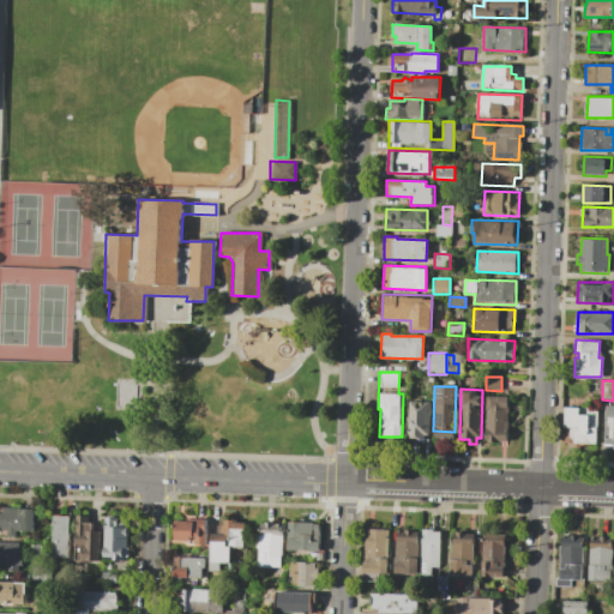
[(487,396),(507,397),(506,441),(485,440),(487,396)]
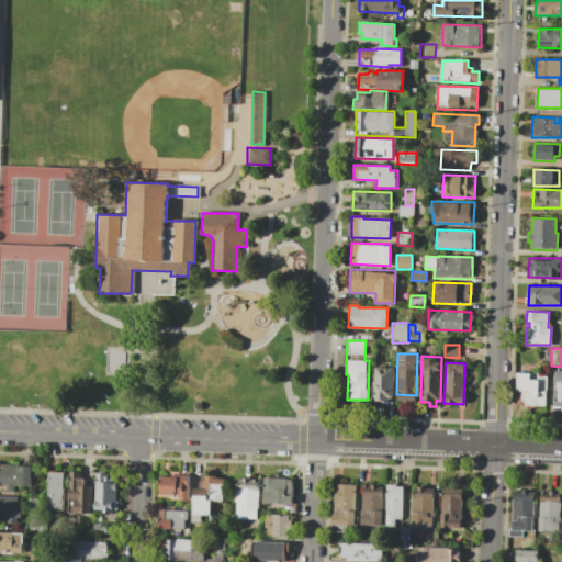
[(375,366),(393,367),(392,397),(388,396),(388,402),(373,401),(375,366)]
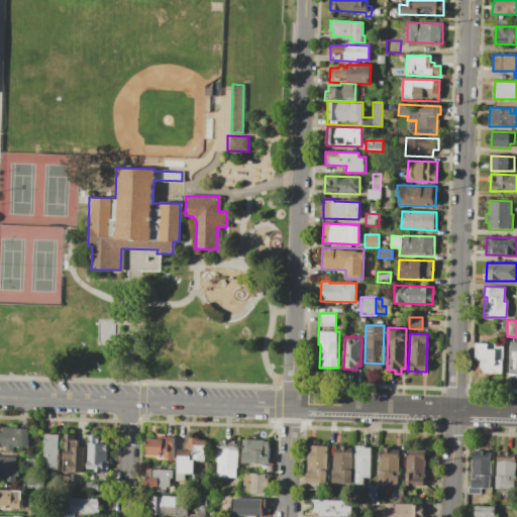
[(516,341),(508,341),(507,376),(516,376),(516,341)]
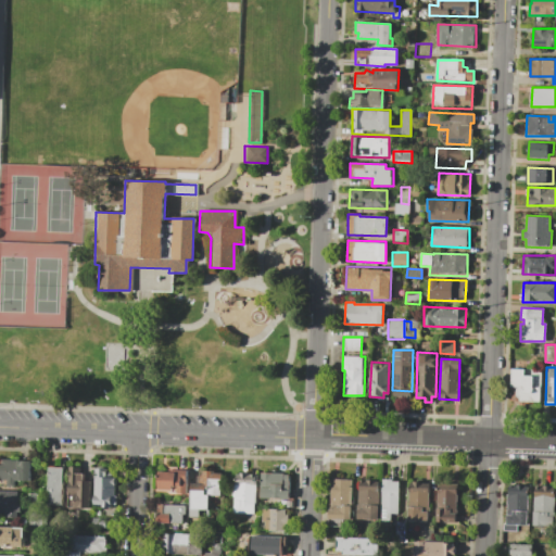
[(513,368),(541,369),(540,402),(512,401),(513,368)]
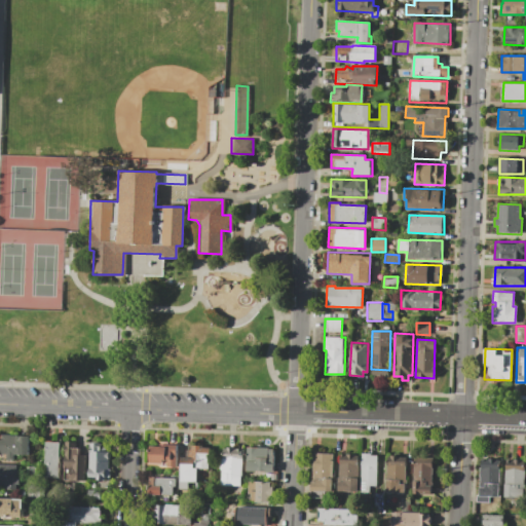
[(0,439),(1,439),(1,435),(30,436),(29,455),(13,454),(13,460),(7,460),(7,454),(0,454),(0,439)]
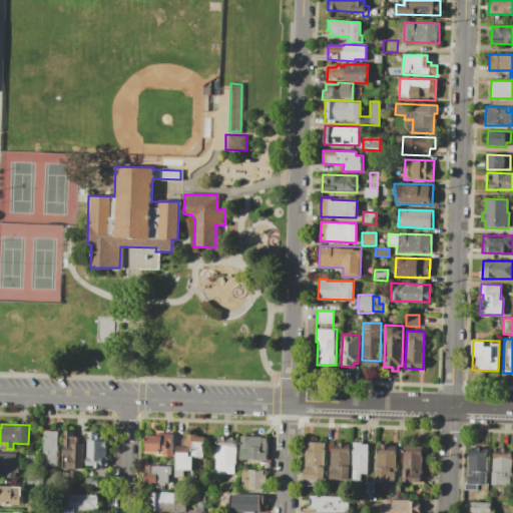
[(45,431),(59,431),(58,466),(44,466),(45,431)]
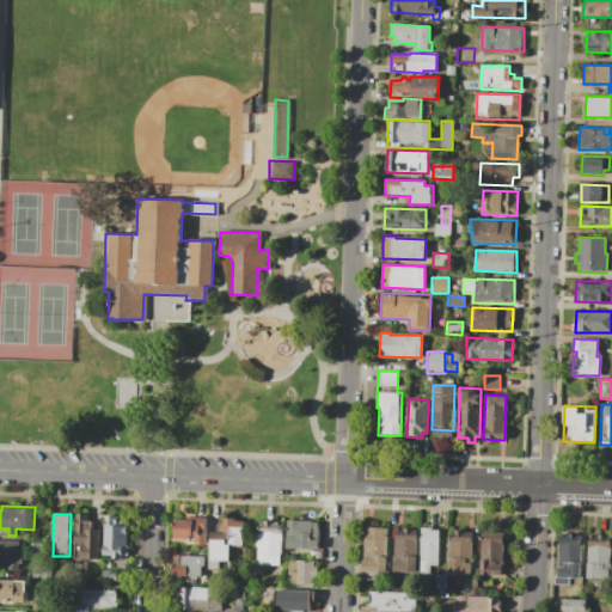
[(75,514),(89,514),(89,520),(93,520),(93,530),(99,530),(99,558),(74,558),(75,514)]
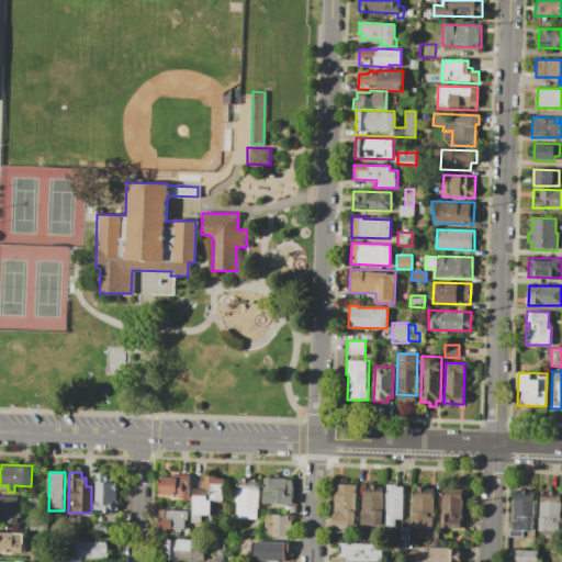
[(96,474),(108,474),(108,483),(119,483),(117,512),(94,510),(96,474)]
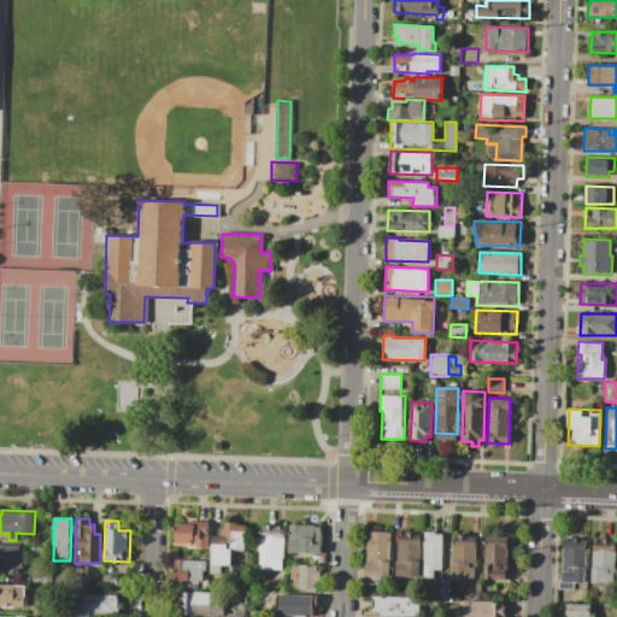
[(176,523),(195,524),(195,521),(206,521),(206,547),(176,547),(176,523)]
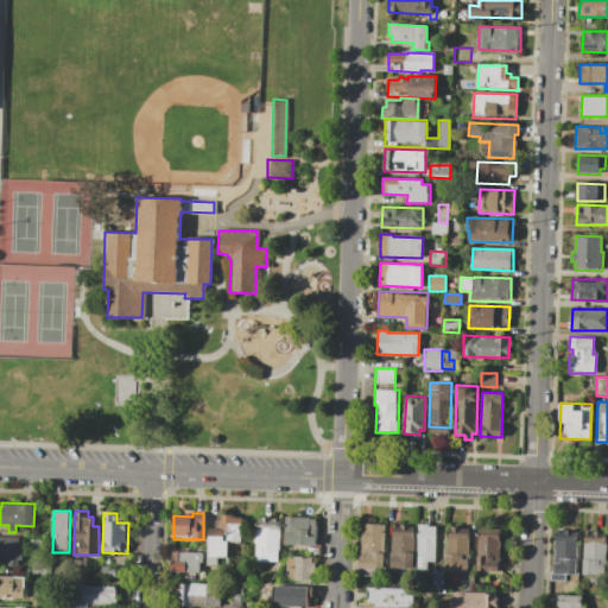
[(208,530),(215,530),(215,521),(222,521),(222,515),(234,517),(234,518),(242,518),(242,542),(228,542),(228,558),(219,557),(219,565),(207,565),(208,530)]
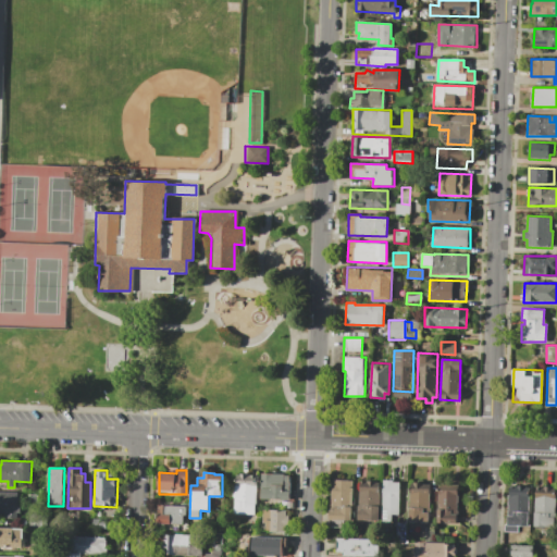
[(237,474),(240,475),(240,473),(248,473),(248,475),(257,475),(256,515),(236,514),(236,498),(234,498),(234,487),(236,487),(237,474)]
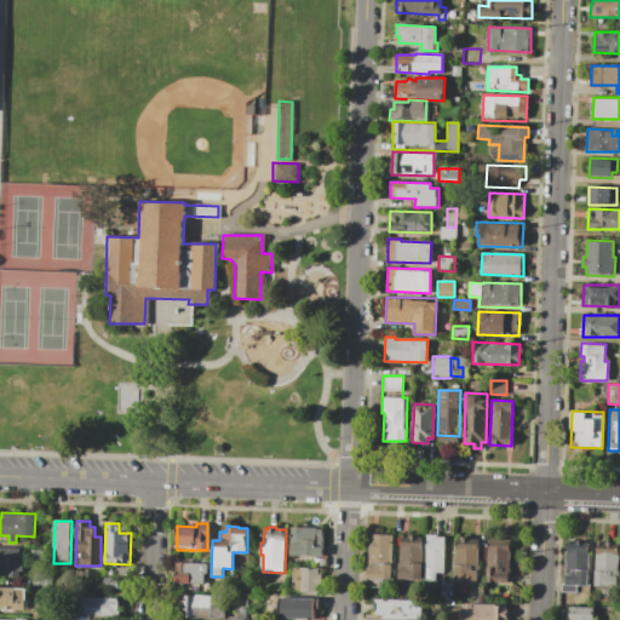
[(291,527),(325,528),(323,556),(291,555),(291,527)]
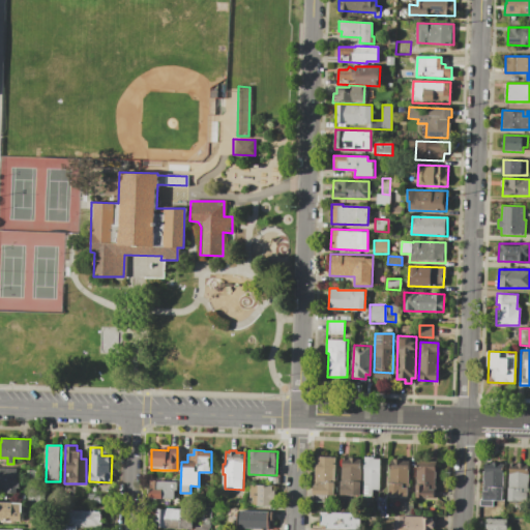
[(316,457),(337,457),(336,496),(328,495),(328,501),(314,500),(316,457)]
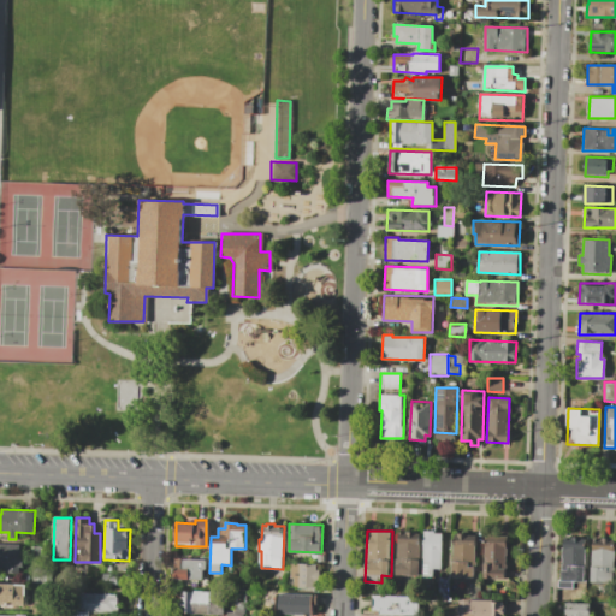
[(400,531),(421,532),(420,578),(397,576),(400,531)]
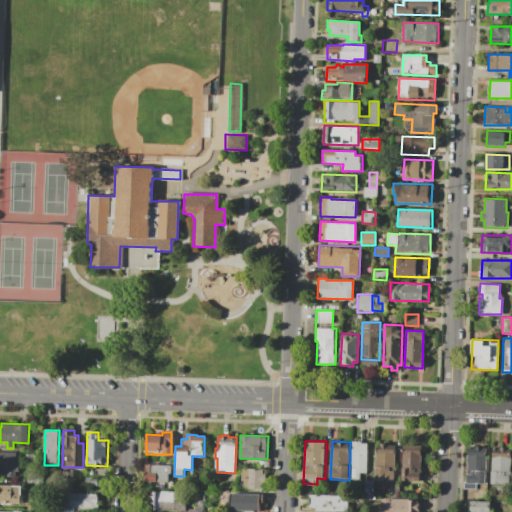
[(353,441),(361,442),(361,443),(370,444),(369,480),(352,479),(353,441)]
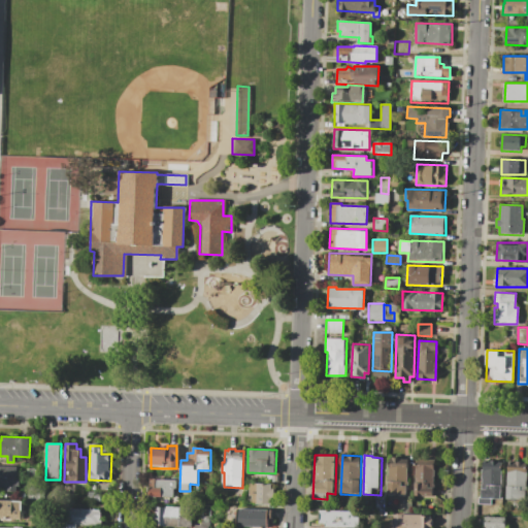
[(390,457),(409,458),(408,495),(389,494),(390,457)]
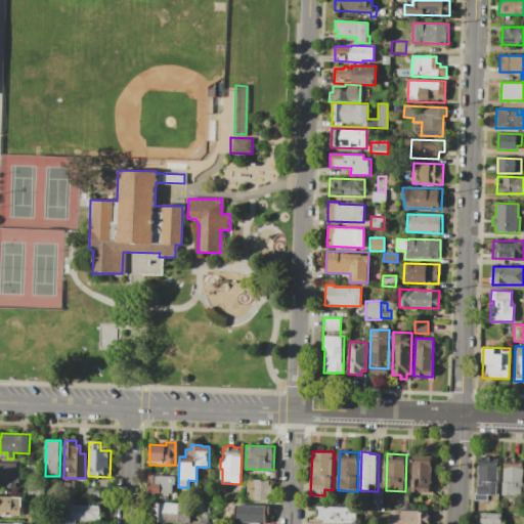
[(497,494),(478,494),(479,463),(481,463),(481,456),(495,456),(494,464),(498,464),(497,494)]
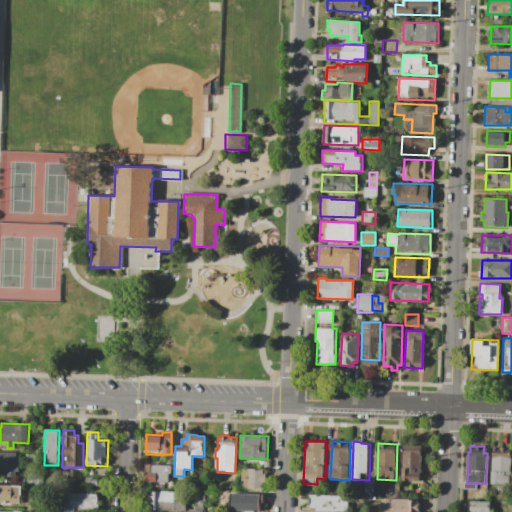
[(494,447),(508,448),(508,454),(511,454),(510,483),(491,483),(492,453),(493,453),(494,447)]
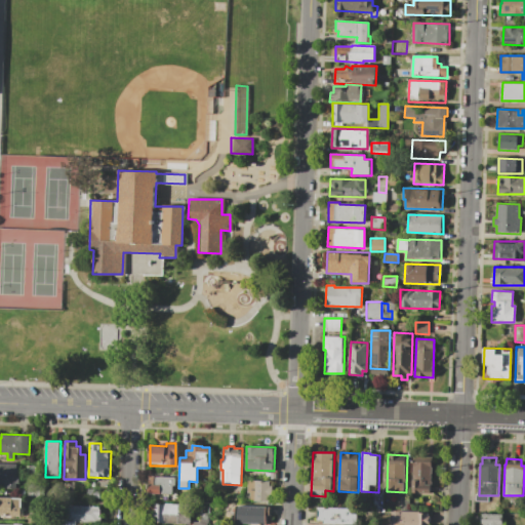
[(413,461),(433,462),(432,493),(412,492),(413,461)]
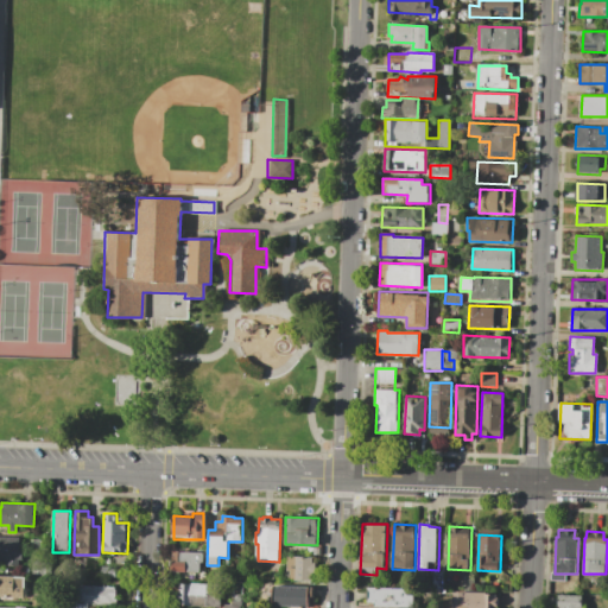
[(0,537),(20,537),(19,545),(24,545),(24,561),(19,561),(19,567),(0,567),(0,537)]
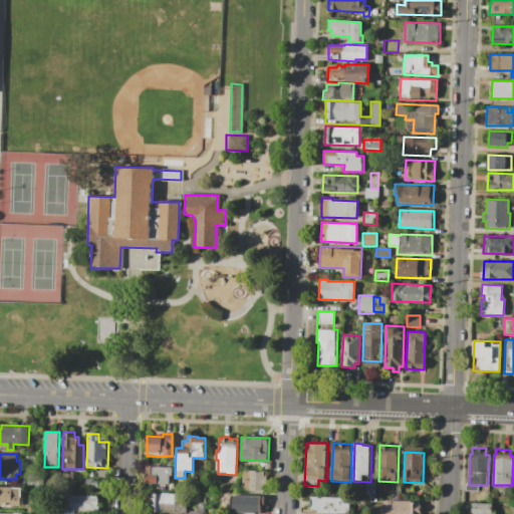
[(144,466),(171,467),(171,478),(169,478),(169,484),(144,483),(144,466)]
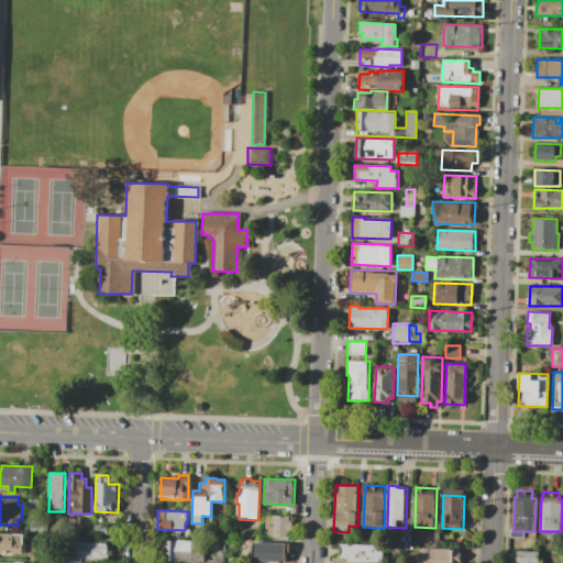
[(266,515),(290,516),(290,521),(293,521),(293,532),(289,532),(289,537),(266,536),(266,515)]
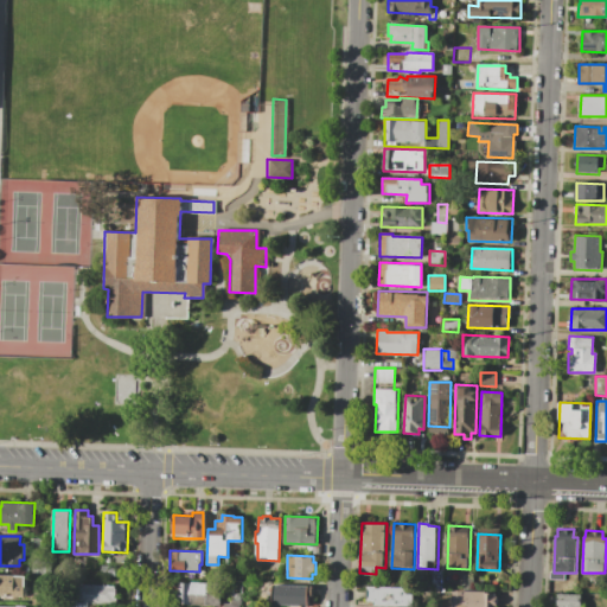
[(0,575),(26,576),(26,596),(0,595),(0,575)]
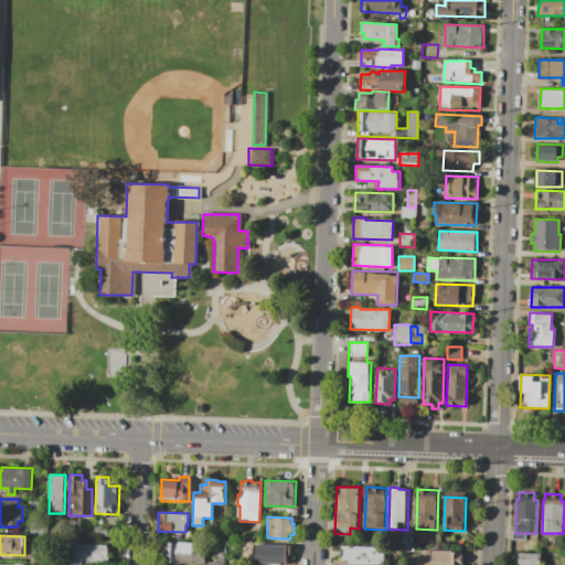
[(433,535),(443,536),(441,550),(464,551),(464,564),(423,564),(424,550),(432,550),(433,535)]
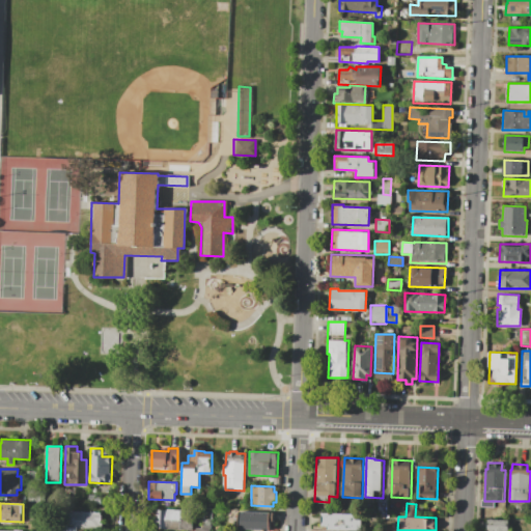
[(482,506),(492,507),(492,511),(488,511),(487,519),(481,518),(482,506)]
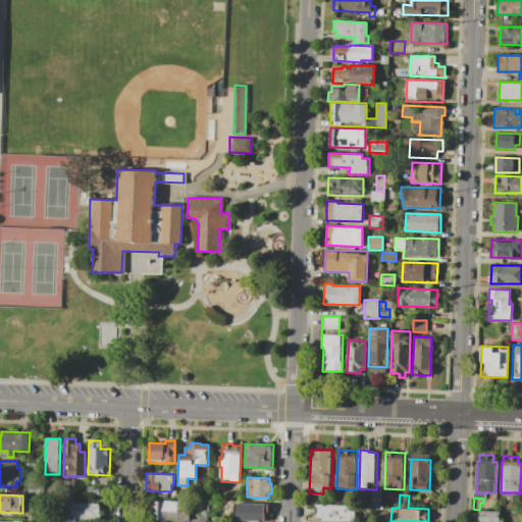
[(155,501),(178,501),(178,512),(189,512),(188,521),(154,520),(155,501)]
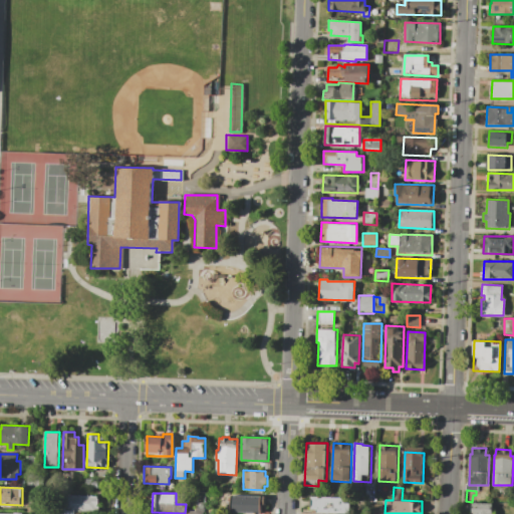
[(66,495),(98,496),(98,506),(99,506),(99,512),(65,511),(66,495)]
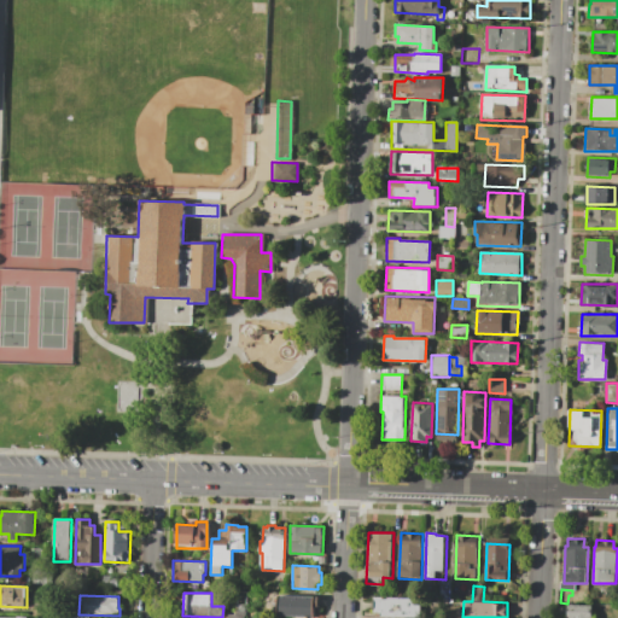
[(279,595),(318,596),(318,606),(315,606),(315,617),(279,617),(279,595)]
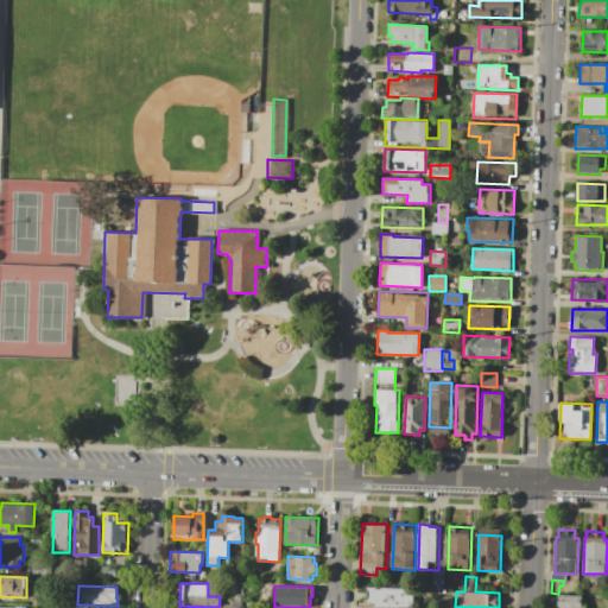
[(369,588),(416,589),(415,607),(375,606),(377,603),(368,602),(369,588)]
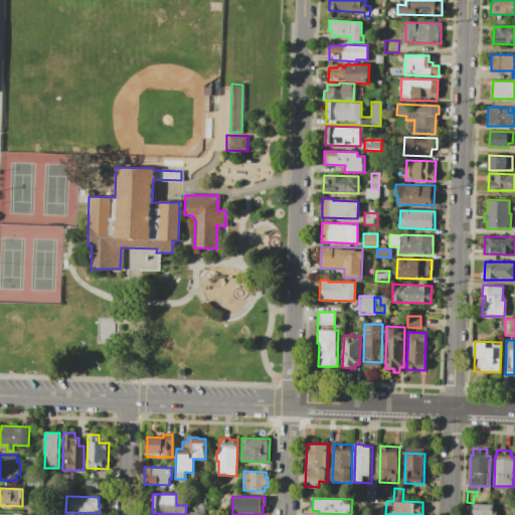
[(29,501),(43,502),(43,514),(29,514),(29,501)]
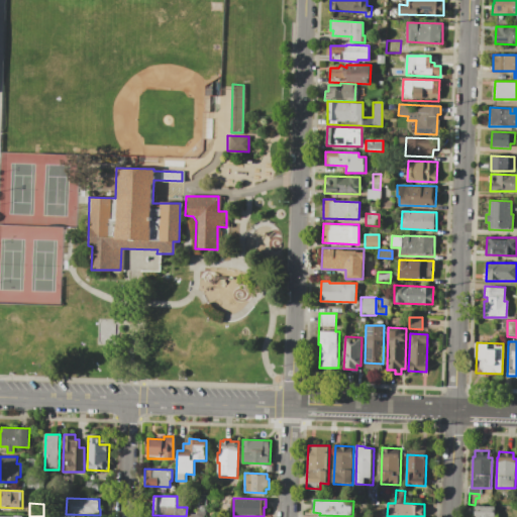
[(197,504),(207,505),(206,513),(197,513),(197,504)]
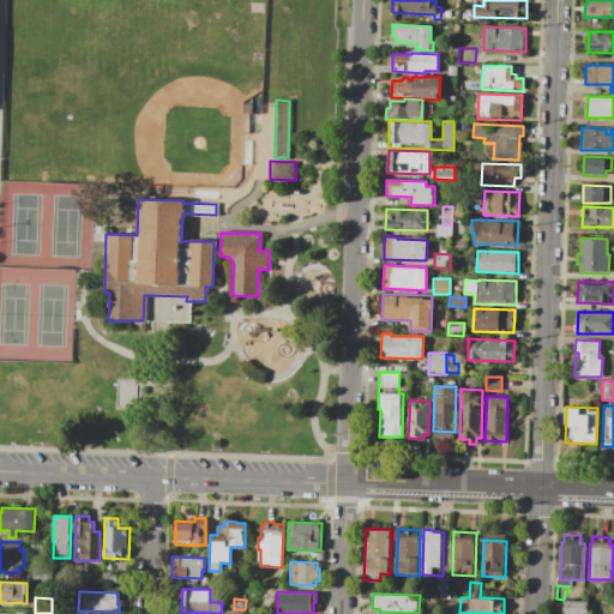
[(565,601),(589,601),(588,613),(569,613),(565,613),(565,601)]
